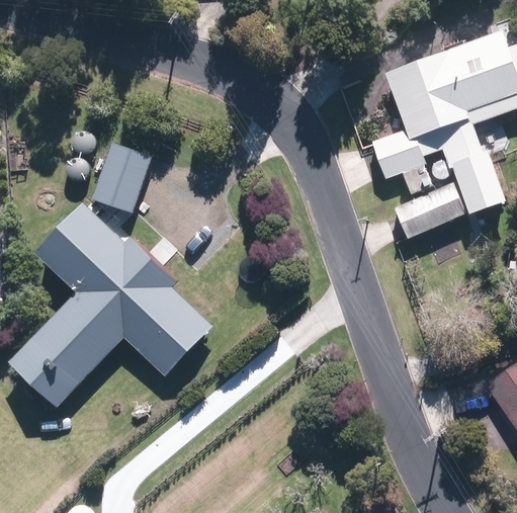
[(516,43),(508,47),(502,30),(384,73),(406,131),(370,144),(383,179),(426,163),(424,157),(443,150),(449,168),(452,167),(470,217),(506,203),(488,152),(484,153),(474,124),(516,108),(516,43)]
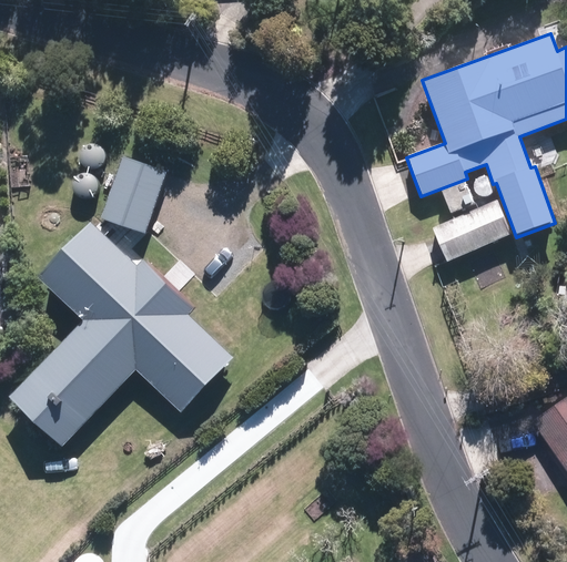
[(165,171),(121,156),(100,220),(144,234),(165,171)]
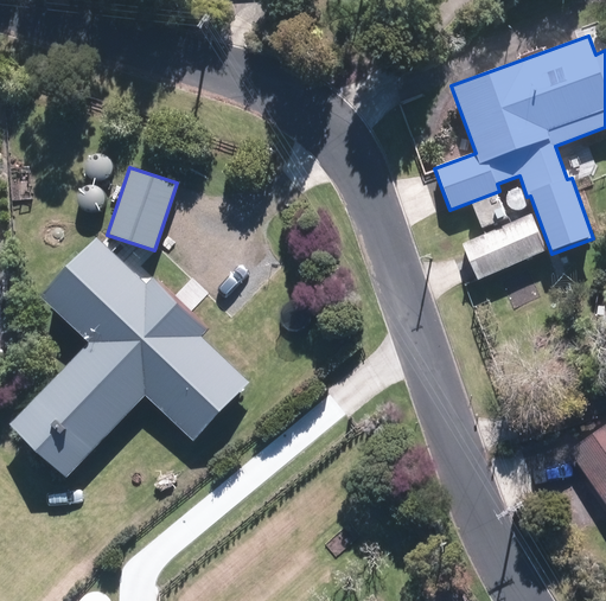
[(529,213),(461,243),(477,280),(546,251),(529,213)]
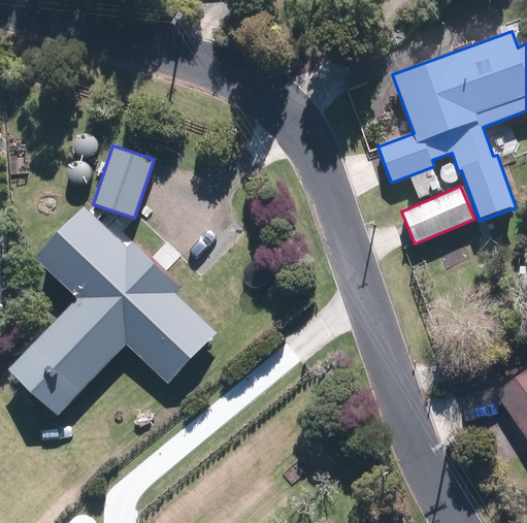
[(178,285),(131,240),(125,247),(84,208),(35,260),(74,297),(6,369),(55,416),(125,341),(166,382),(216,330),(173,291),(178,285)]
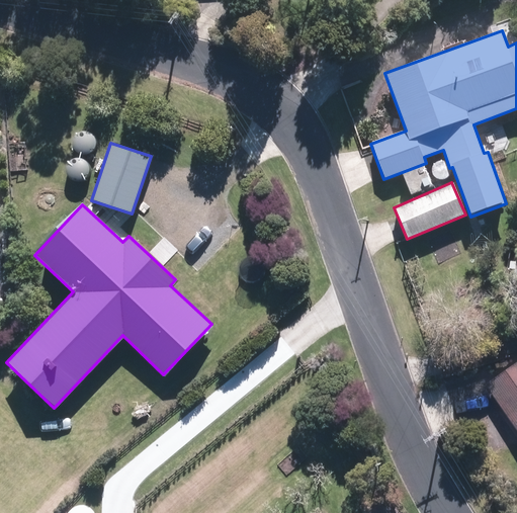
[(516,361),(485,383),(516,431),(516,361)]
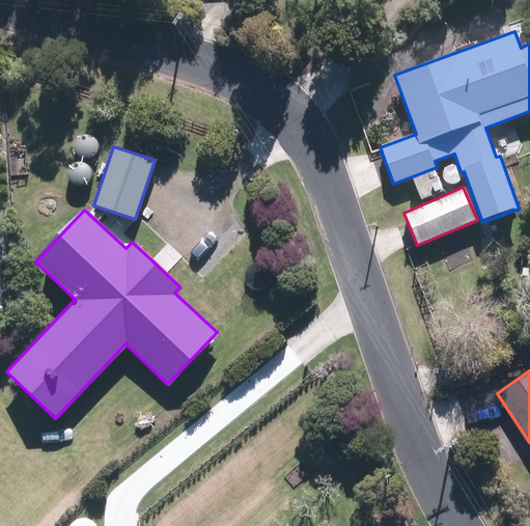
All buildings are outlined.
